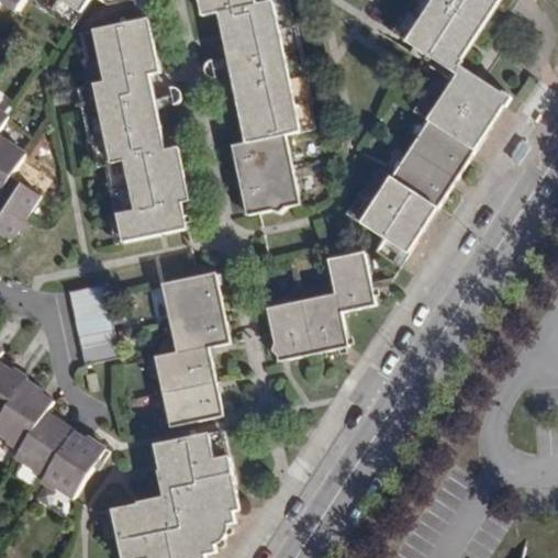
[(0,9),(10,15),(19,0),(0,0),(0,9)]
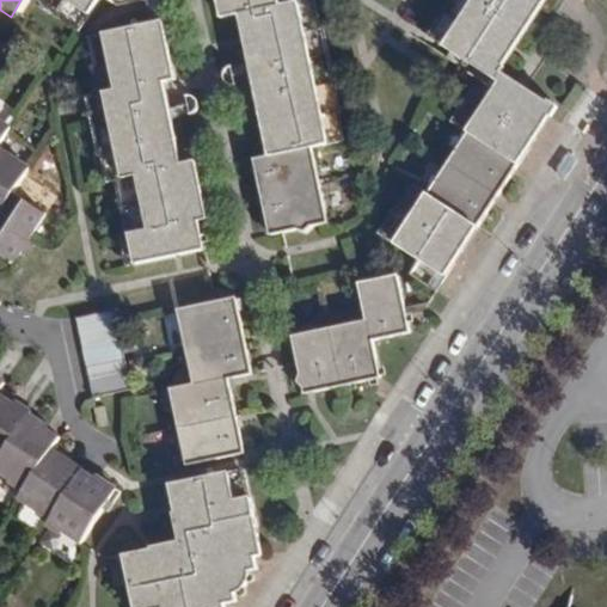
[(32,0),(47,10),(44,16),(71,31),(91,0),(96,0),(108,7),(112,0),(32,0)]
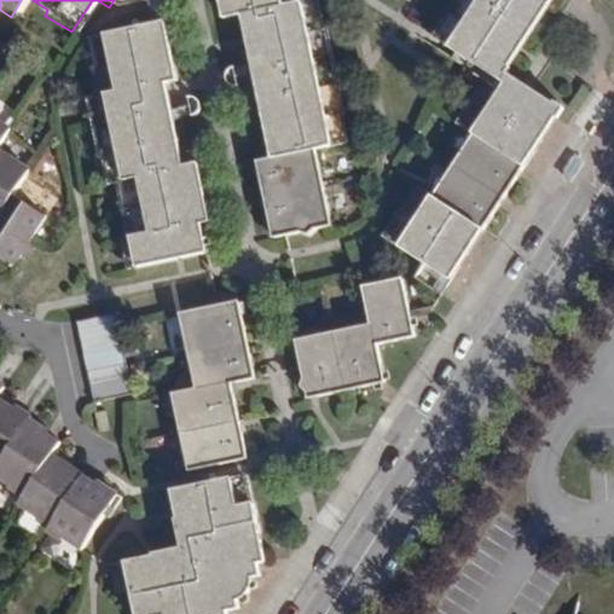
[(114,0),(109,7),(138,0),(139,0),(145,23),(152,58),(154,64),(164,62),(151,0),(114,0)]
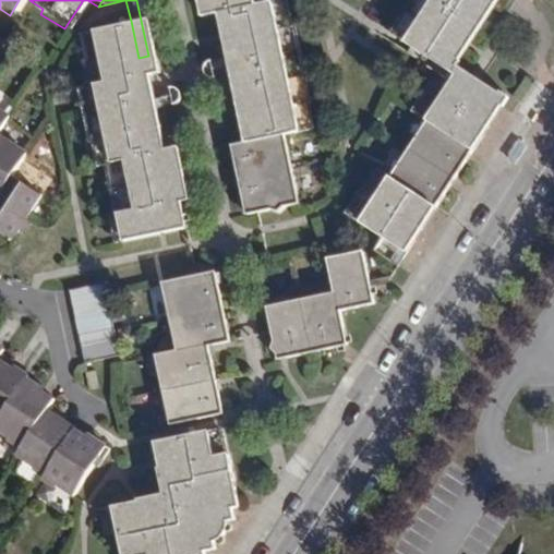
[(192,0),(196,15),(207,13),(204,0),(192,0)]
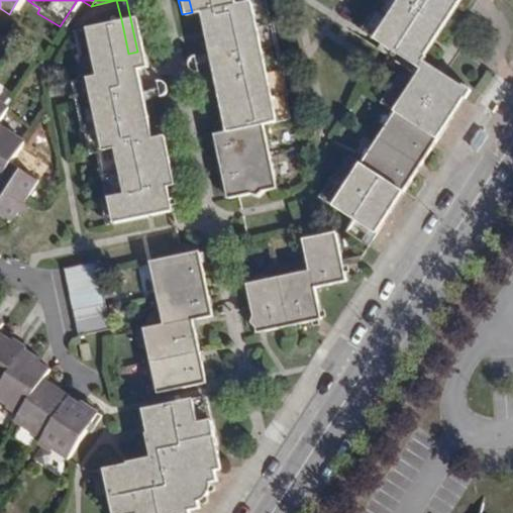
[(223,67),(275,54),(267,18),(264,19),(259,0),(243,0),(189,0),(192,12),(197,11),(206,9),(215,43),(205,45),(208,59),(220,56),(223,67)]
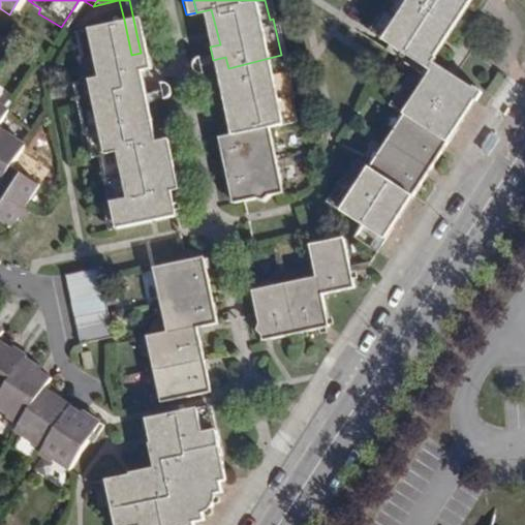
[(391,0),(385,8),(382,9),(369,31),(415,61),(425,67),(432,56),(424,49),(454,0),(391,0)]
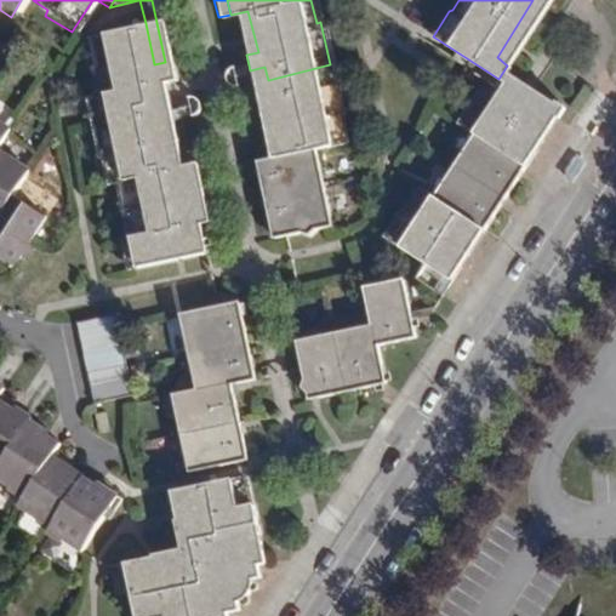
[(507,66),(548,0),(532,0),(497,57),(507,66)]
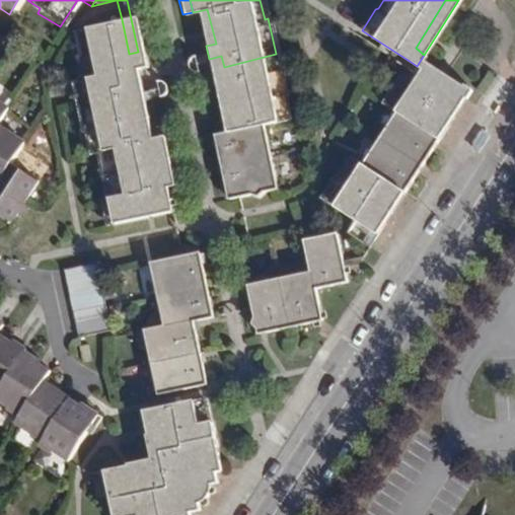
[(207,9),(198,11),(199,14),(206,46),(216,44),(207,9)]
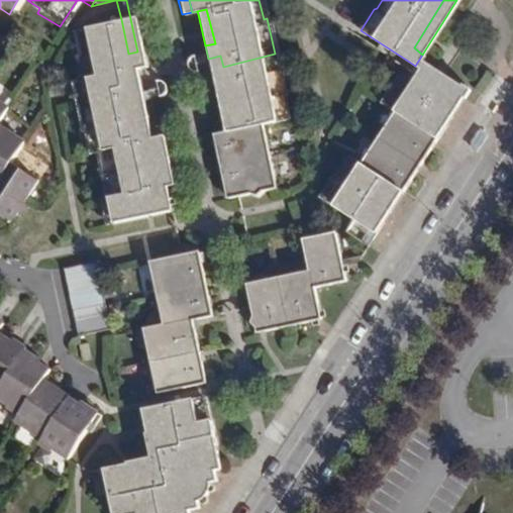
[(78,81),(119,71),(130,69),(131,69),(141,67),(137,52),(128,54),(127,48),(121,19),(72,30),(77,55),(72,58),(78,81)]
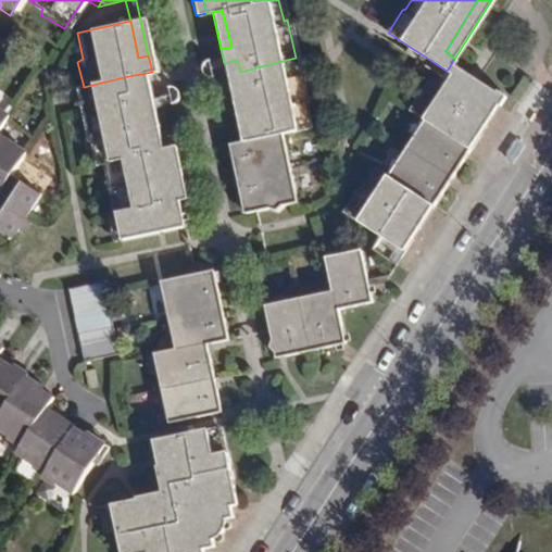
[(237,60),(224,63),(229,87),(237,85),(298,72),(296,58),(240,72),(237,60)]
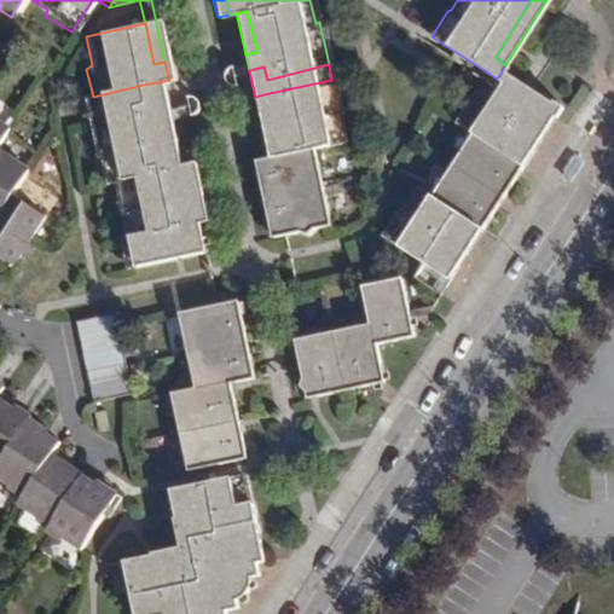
[(521,145),(529,150),(536,140),(554,115),(497,79),(486,71),(456,120),(470,129),(478,134),(479,133),(488,116),(494,121),(499,114),(529,134),(528,135),(521,145)]
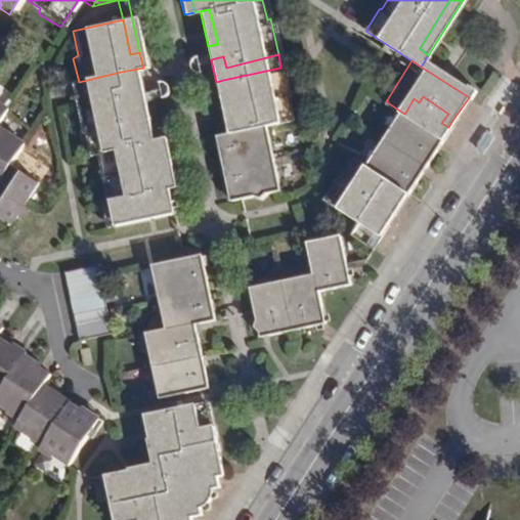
[(234,190),(236,197),(252,192),(259,197),(263,190),(278,186),(264,123),(289,118),(283,93),(287,92),(280,68),(223,80),(216,82),(220,96),(228,93),(229,94),(236,129),(228,132),(214,135),(227,191),(233,190),(234,190)]
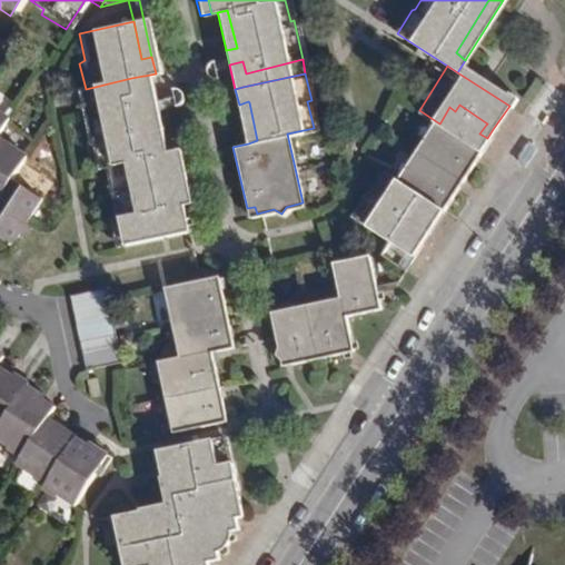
[(150,99),(145,76),(144,76),(131,78),(86,89),(75,92),(80,117),(88,115),(86,100),(86,99),(90,98),(132,89),(134,89),(136,102),(138,102),(150,99)]
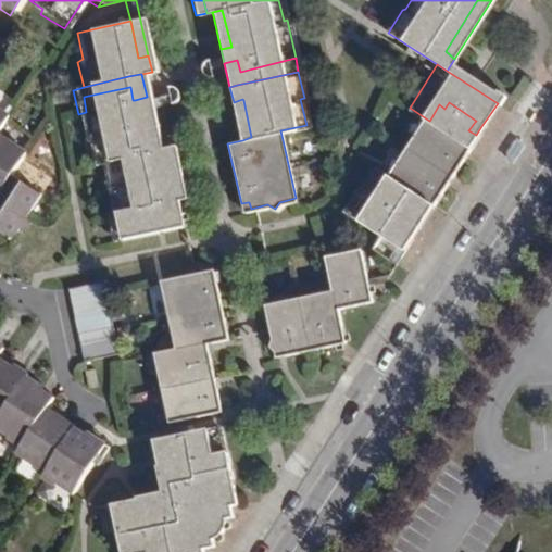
[(139,114),(150,111),(148,98),(147,97),(135,100),(133,100),(130,87),(129,87),(88,96),(84,97),(84,98),(86,112),(78,114),(84,140),(88,140),(93,165),(98,164),(101,175),(103,175),(111,201),(107,202),(110,213),(107,215),(114,240),(182,225),(178,211),(186,209),(180,187),(170,189),(163,159),(173,157),(174,157),(172,145),(159,148),(148,150),(139,114)]
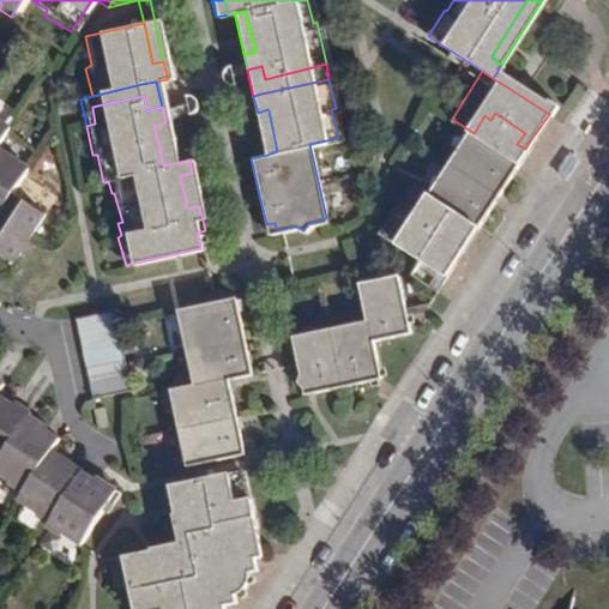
[(269,110),(267,109),(258,113),(267,155),(277,151),(269,110)]
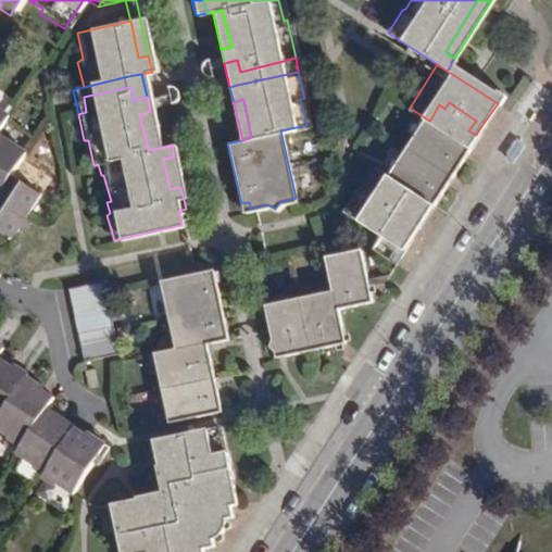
[(359,190),(343,212),(400,249),(409,237),(401,230),(418,203),(428,208),(476,135),(468,130),(475,122),(476,121),(449,102),(444,109),(439,104),(430,120),(429,121),(423,116),(384,176),(376,172),(362,193),(359,190)]
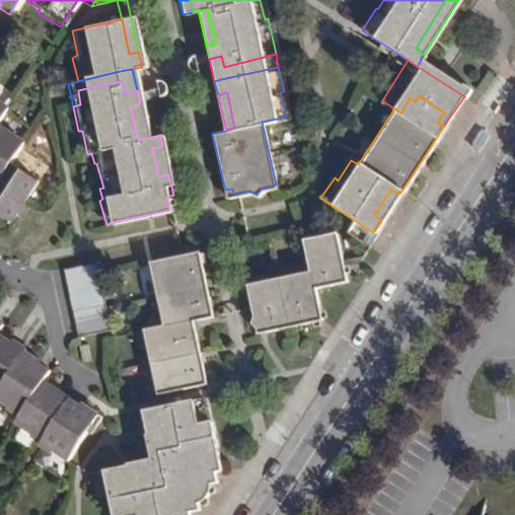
[(148,138),(160,135),(157,126),(157,125),(145,127),(140,103),(130,106),(138,140),(148,138)]
